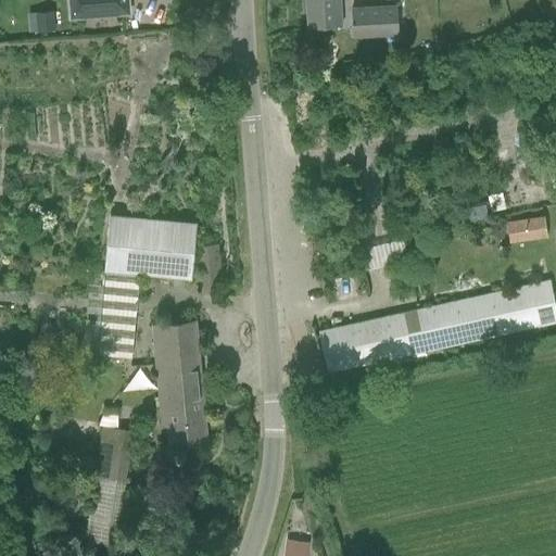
[(70,0),(72,19),(129,13),(128,0),(70,0)]
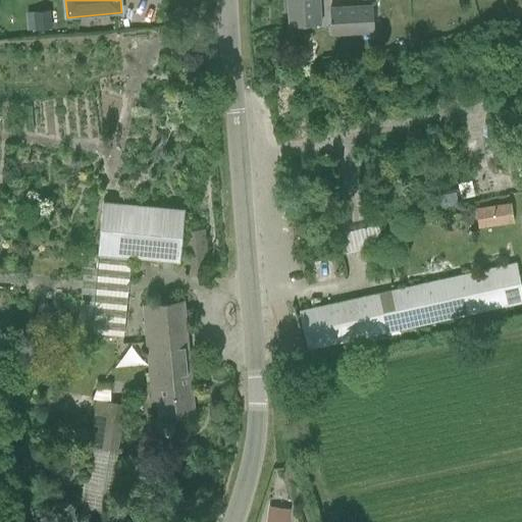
[(288,0),(290,27),(331,24),(331,35),(374,33),(373,6),(330,9),(330,12),(320,13),(319,0),(288,0)]
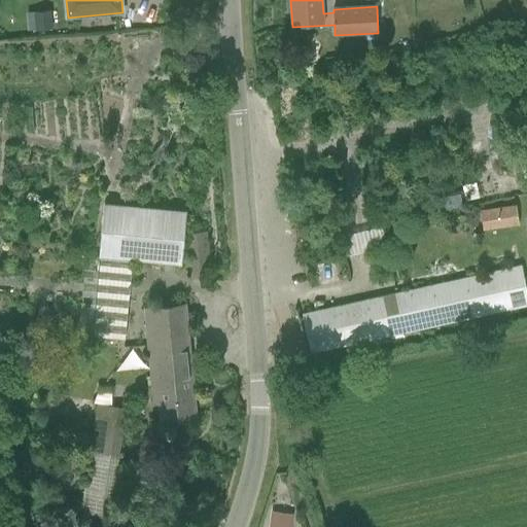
[(32,12),(34,31),(51,29),(50,10),(32,12)]
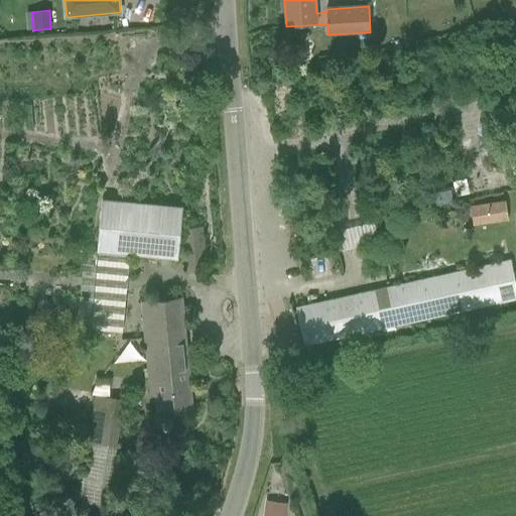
[(468,186),(454,188),(456,197),(469,194),(468,186)]
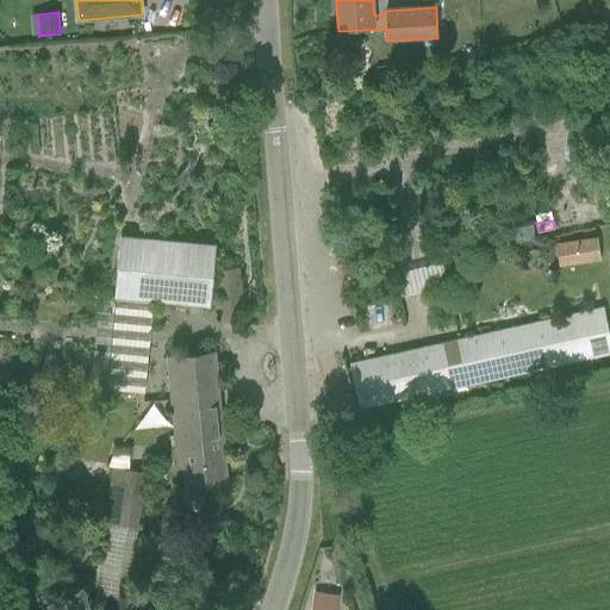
[(116,297),(99,296),(89,387),(144,392),(153,300),(210,305),(216,243),(120,235),(116,297)]
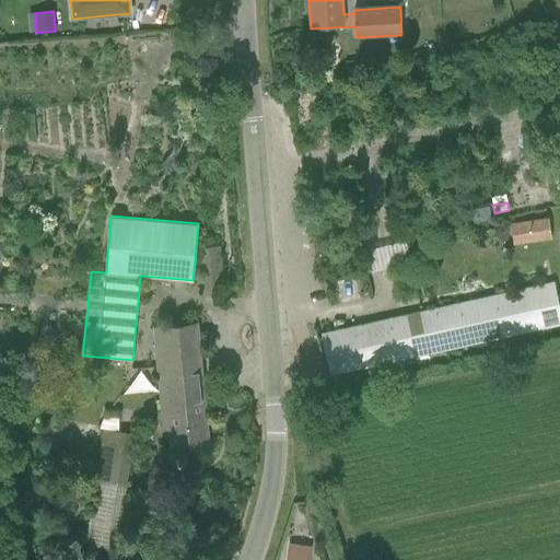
[(549,238),(548,217),(508,219),(509,241),(549,238)]
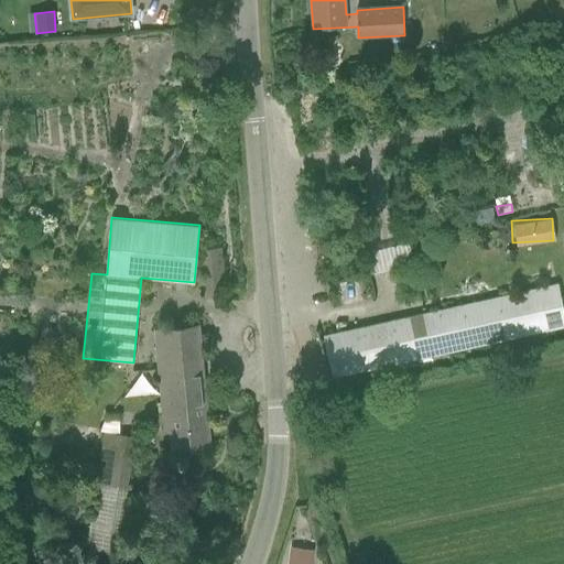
[(559,286),(324,336),(325,340),(321,340),(320,338),(318,339),(324,358),(327,378),(328,378),(328,373),(332,373),(333,377),(563,327),(563,312),(563,306),(559,286)]
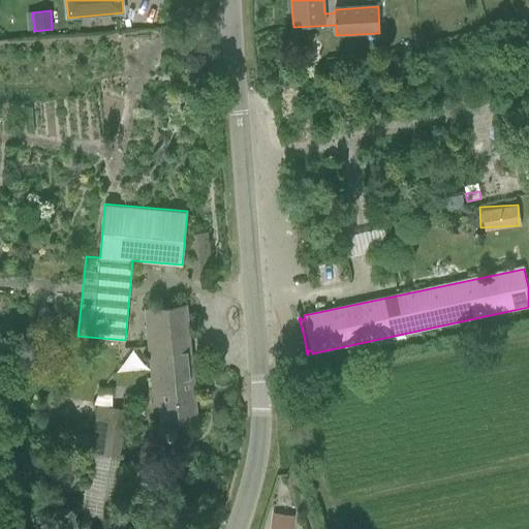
[(196,417),(185,306),(185,304),(144,308),(153,406),(158,406),(160,422),(196,417)]
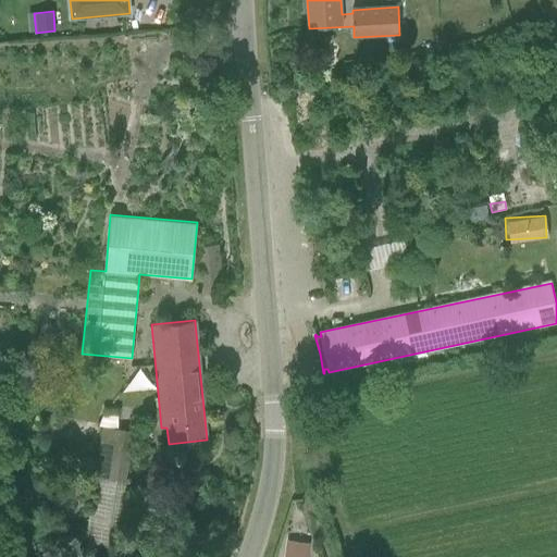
[(134,431),(102,426),(87,539),(119,543),(134,431)]
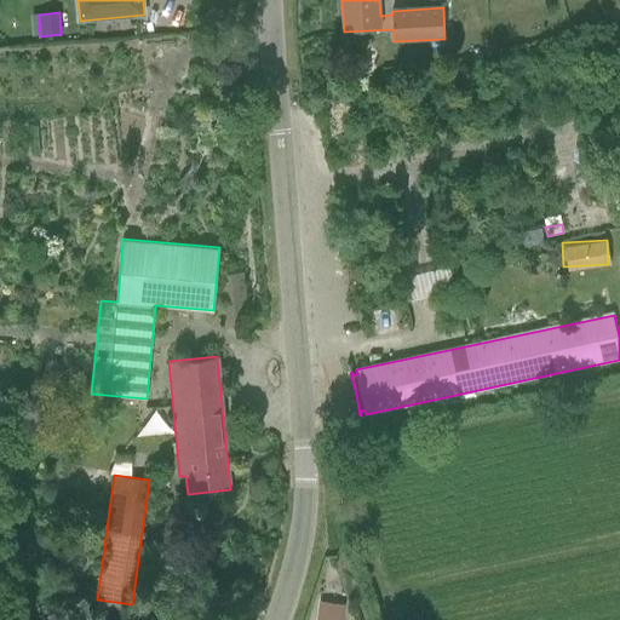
[(73,524),(102,526),(103,493),(74,491),(73,524)]
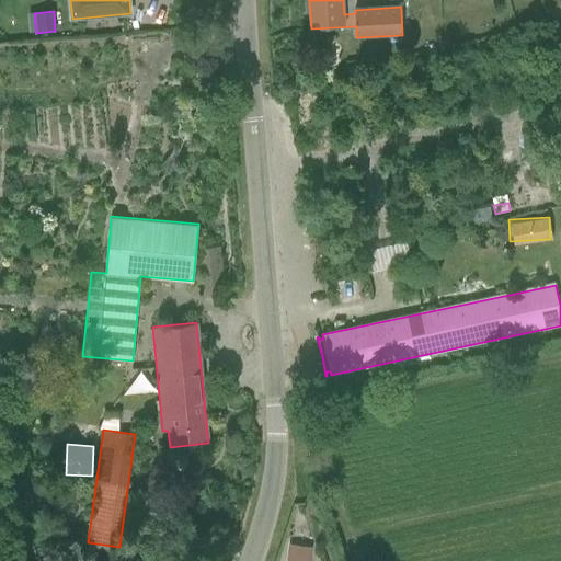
[(288,544),(285,560),(310,560),(312,548),(288,544)]
